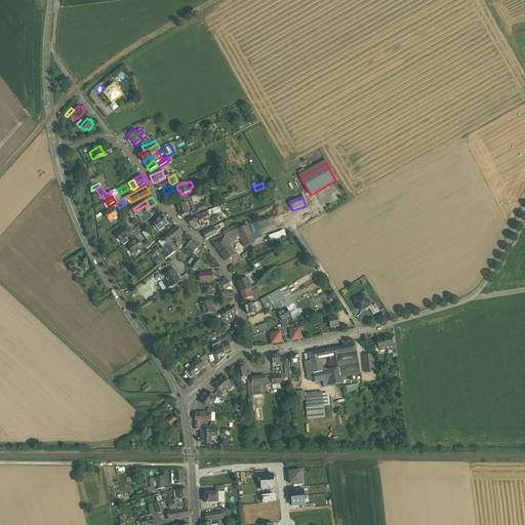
[(189,213),(185,204),(185,203),(176,206),(182,216),(189,213)]
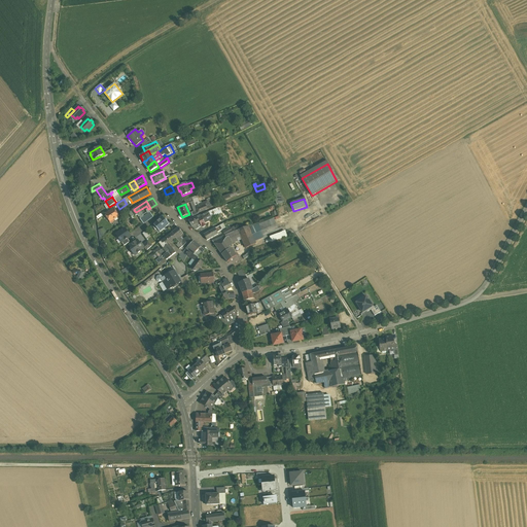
[(200,205),(196,207),(199,213),(204,211),(202,204),(200,205)]
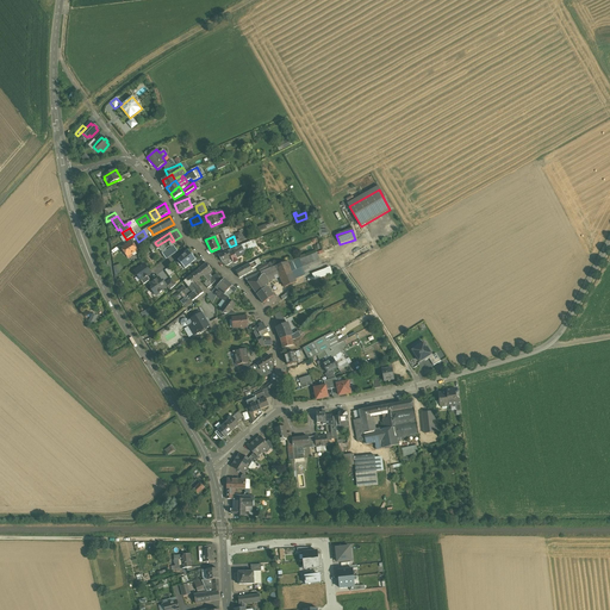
[(244,253),(257,247),(255,240),(241,246),(242,246),(244,253)]
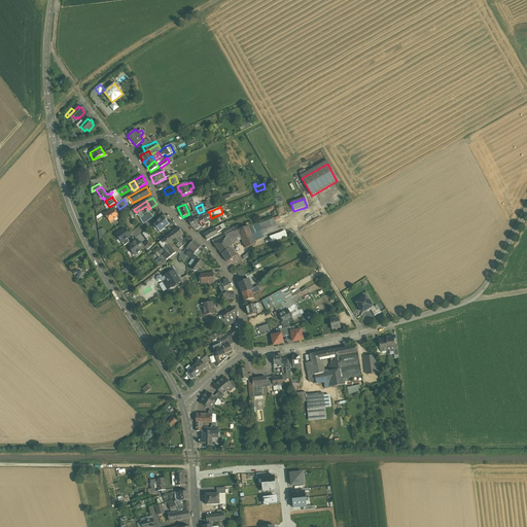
[(111,210),(105,214),(105,215),(106,217),(109,221),(113,218),(113,219),(118,216),(115,211),(114,209),(111,210)]
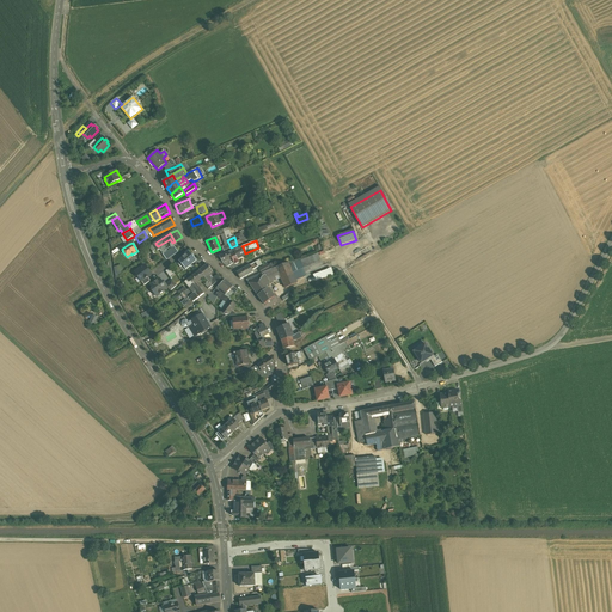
[(160,250),(158,246),(155,244),(150,248),(154,255),(160,250)]
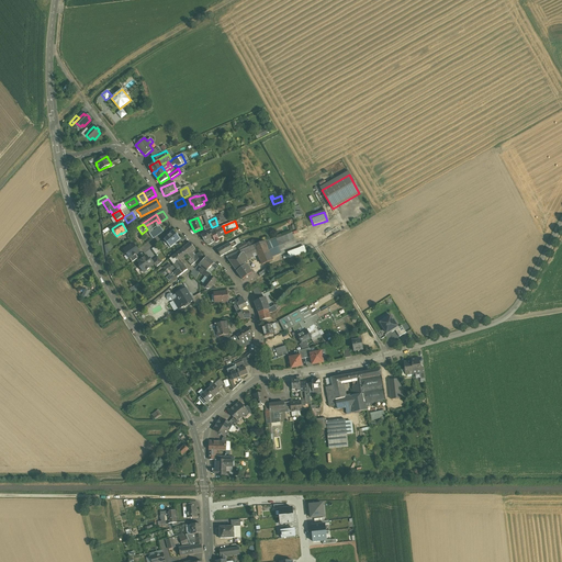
[(160,226),(149,234),(153,237),(154,239),(164,232),(160,226)]
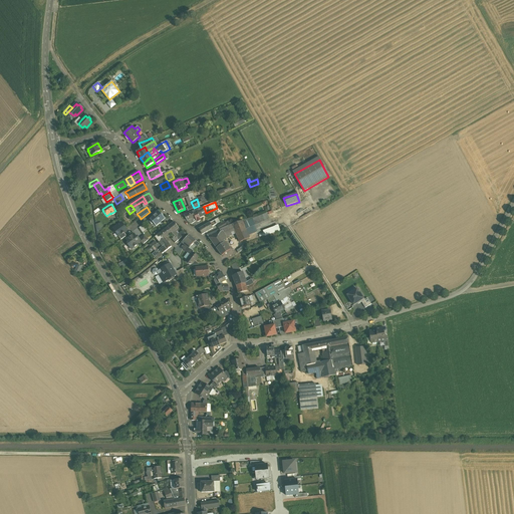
[(206,213),(204,207),(196,211),(200,218),(207,214),(206,213)]
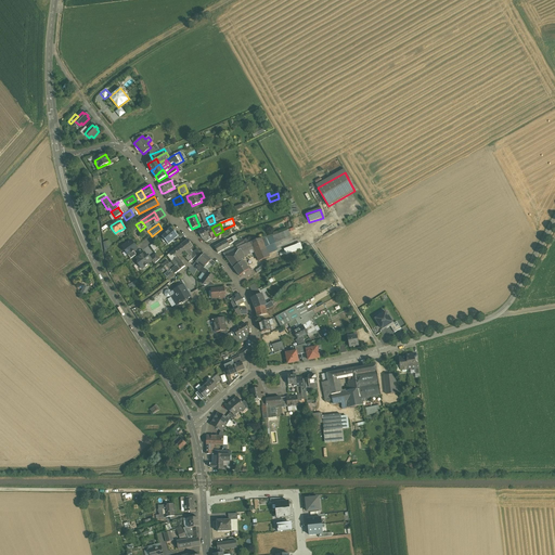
[(211,227),(199,233),(202,239),(207,236),(210,235),(211,239),(213,239),(213,240),(214,240),(216,239),(217,237),(216,236),(216,235),(211,228),(211,227)]
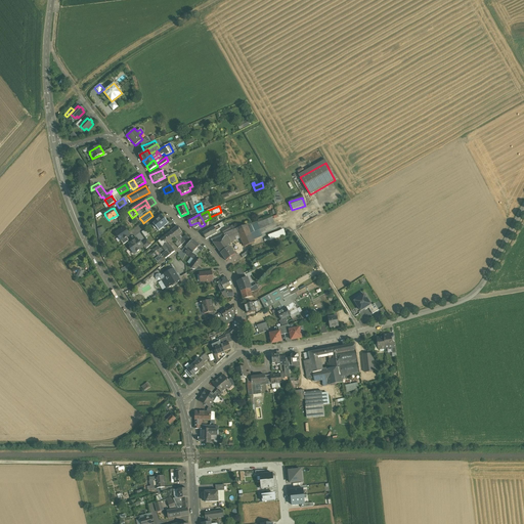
[(161,215),(156,219),(157,221),(153,224),(159,231),(168,223),(166,220),(164,217),(164,218),(161,215)]
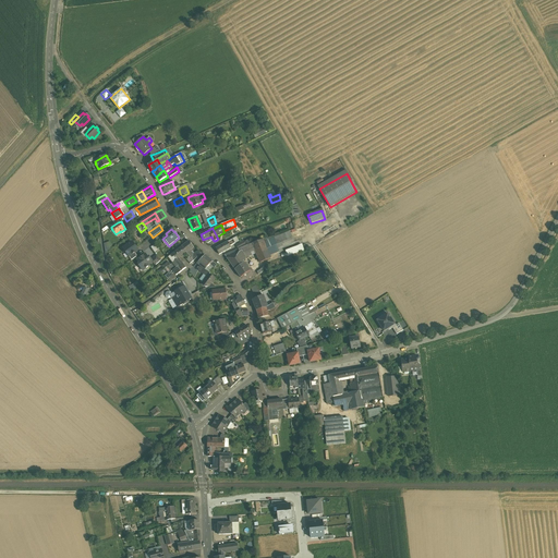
[(225,255),(235,270),(245,263),(244,257),(256,252),(259,263),(270,258),(263,240),(247,245),(240,249),(239,245),(234,247),(234,249),(232,250),(232,252),(225,255)]
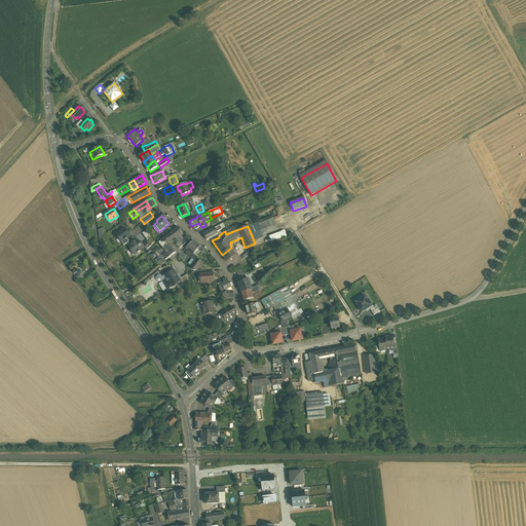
[(172,232),(172,233),(182,247),(190,239),(188,237),(185,240),(184,239),(183,240),(179,236),(183,233),(178,227),(172,232)]
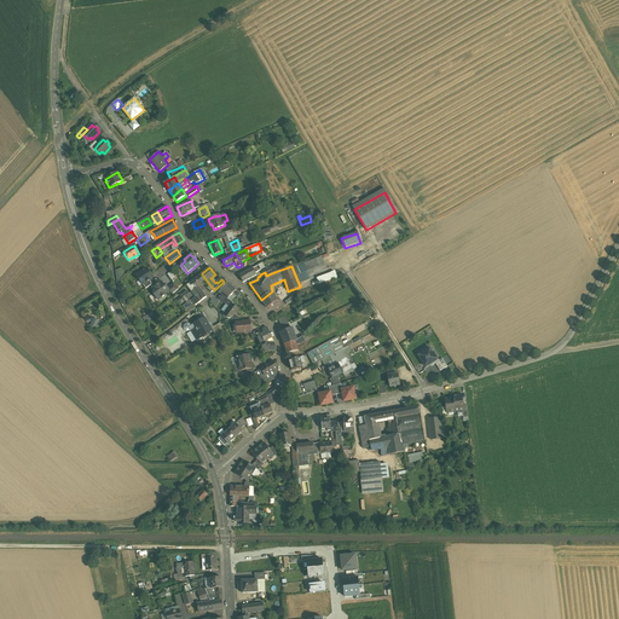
[(146,268),(137,276),(143,285),(150,281),(154,277),(146,268)]
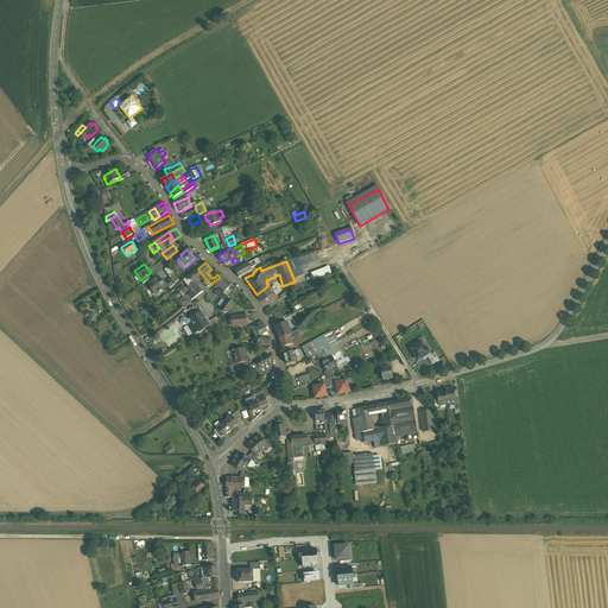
[(251,268),(248,264),(241,268),(245,274),(252,271),(251,268)]
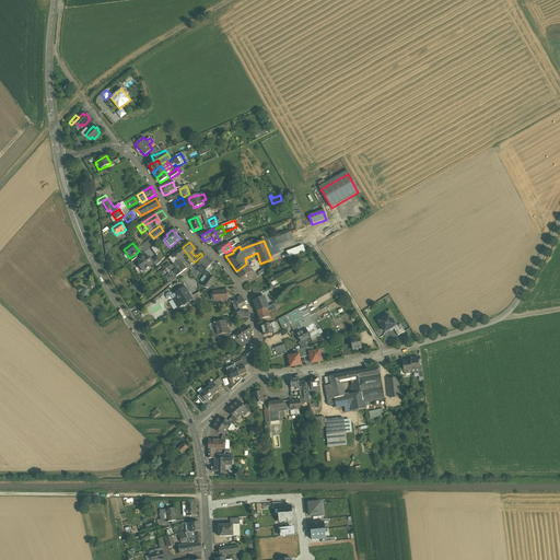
[(156,244),(151,248),(155,254),(161,249),(156,244)]
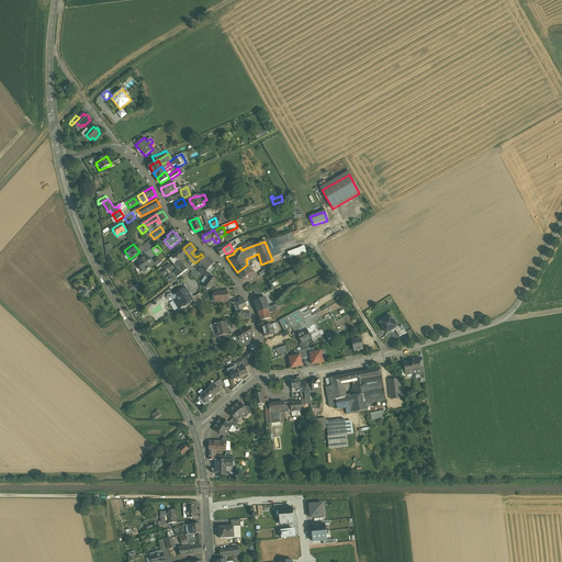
[(192,266),(194,263),(183,249),(177,254),(182,259),(186,257),(189,260),(188,261),(192,266)]
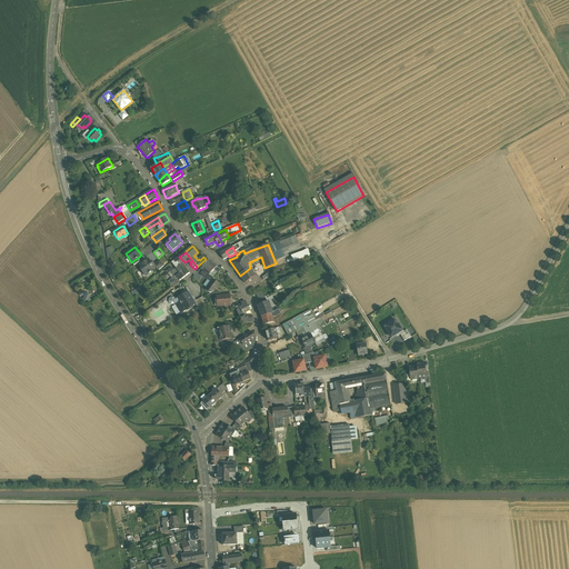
[(182,263),(185,262),(179,257),(171,262),(176,268),(182,263)]
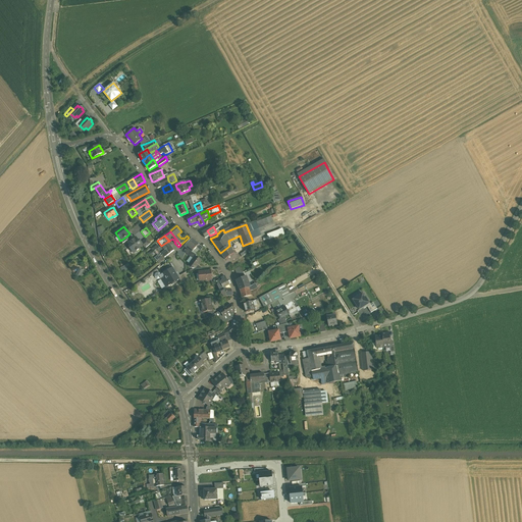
[(136,238),(128,244),(131,247),(129,248),(134,253),(139,250),(139,249),(143,246),(141,243),(140,244),(136,238)]
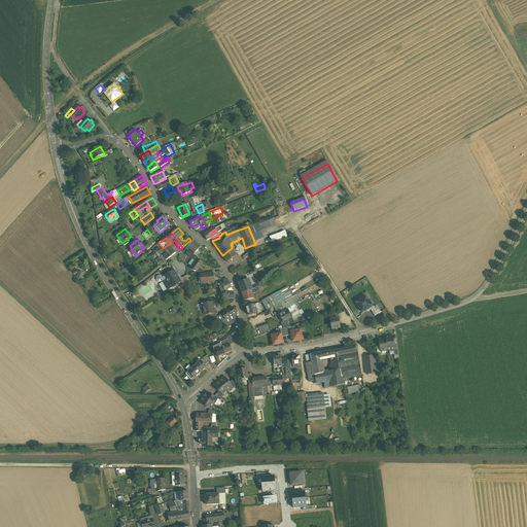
[(148,241),(142,245),(144,248),(146,251),(151,246),(148,241)]
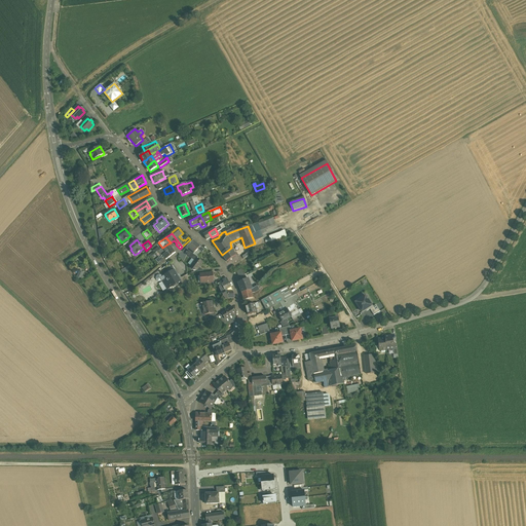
[(200,247),(193,240),(188,247),(194,253),(195,252),(197,250),(200,247)]
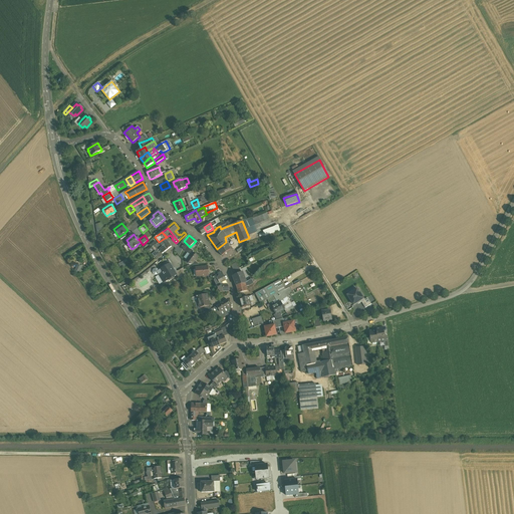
[(165,238),(159,242),(162,247),(168,243),(165,238)]
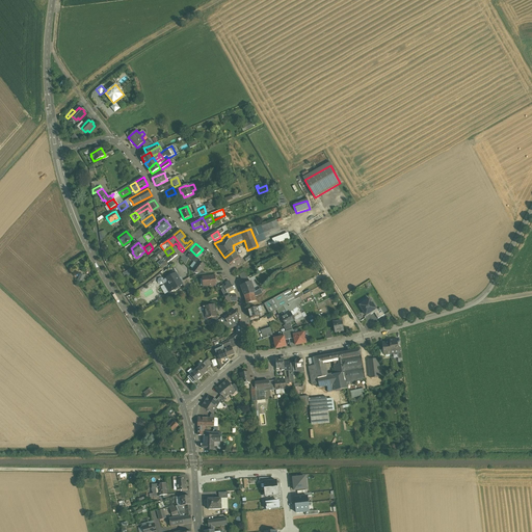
[(239,258),(234,250),(224,258),(230,265),(239,258)]
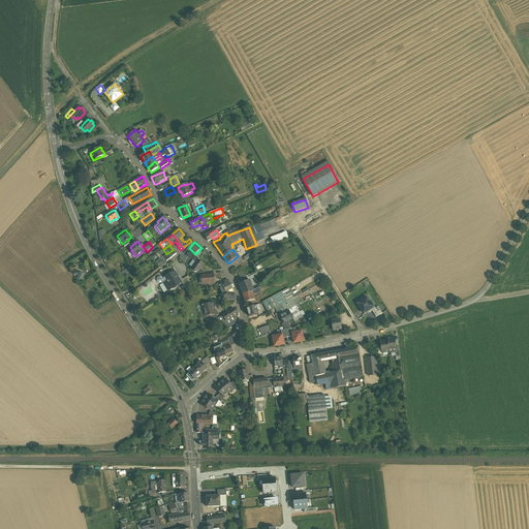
[(166,254),(163,256),(165,259),(166,261),(177,254),(173,250),(166,254)]
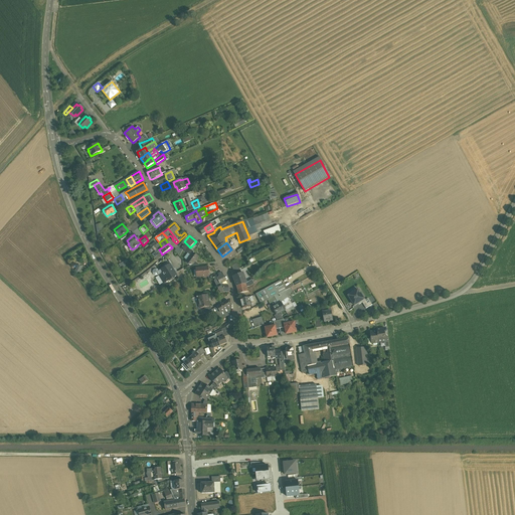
[(179,252),(184,248),(180,244),(175,248),(179,252)]
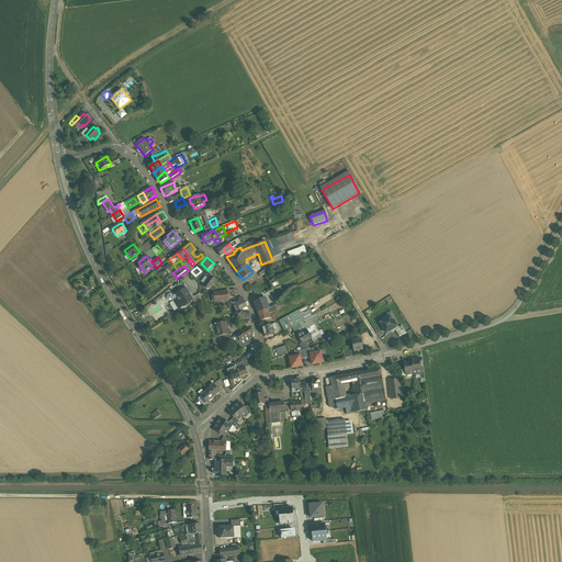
[(171,278),(176,276),(173,272),(172,273),(166,278),(169,281),(171,280),(170,279),(171,278)]
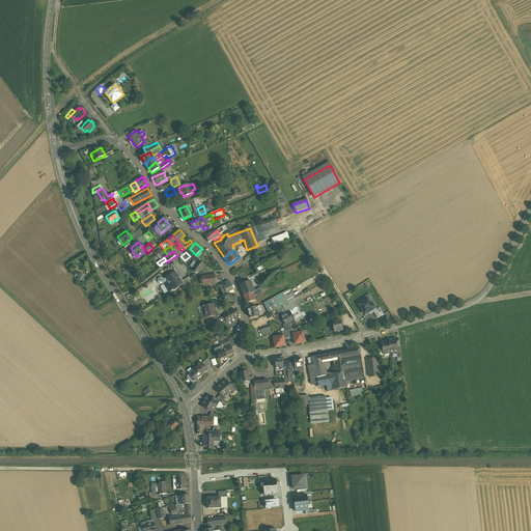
[(197,263),(192,271),(196,274),(198,273),(204,266),(199,261),(197,264),(197,263)]
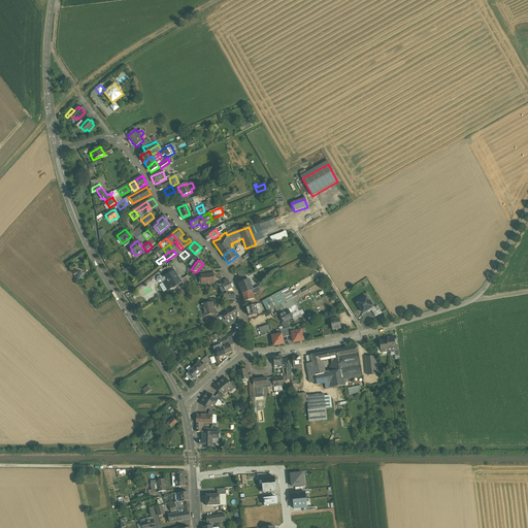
[(245,275),(242,269),(237,273),(242,283),(244,282),(249,281),(245,275)]
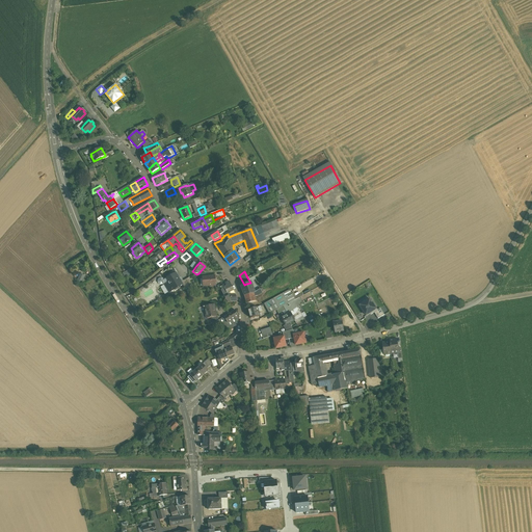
[(176,273),(174,274),(171,274),(170,274),(170,276),(165,280),(167,283),(164,285),(169,292),(173,290),(173,291),(174,290),(176,291),(177,290),(177,288),(183,285),(182,283),(176,273)]
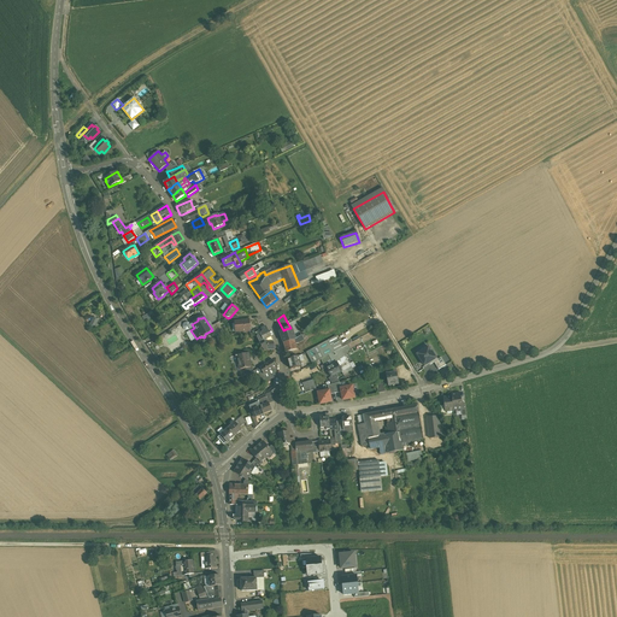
[(250,319),(236,322),(238,331),(251,330),(250,319)]
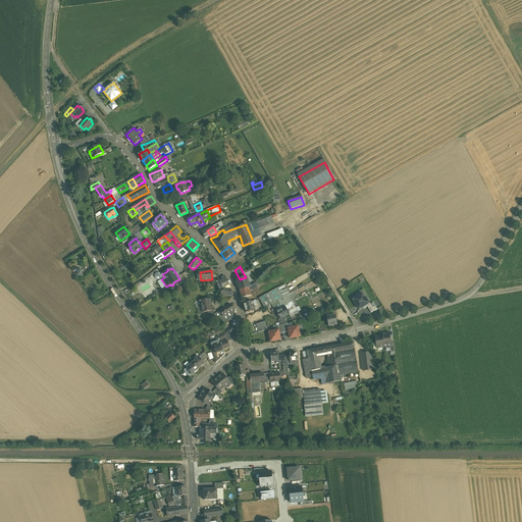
[(186,272),(178,277),(179,279),(183,283),(187,281),(186,272)]
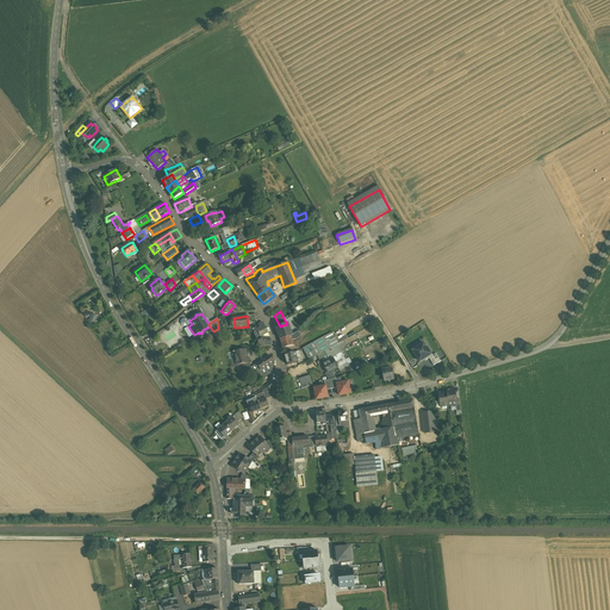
[(260,329),(257,330),(257,331),(254,334),(260,344),(265,342),(262,340),(261,336),(268,332),(263,323),(259,325),(260,329)]
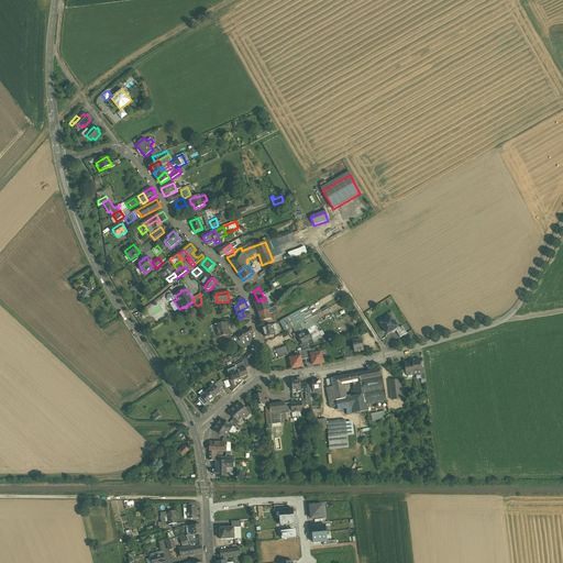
[(268,306),(265,299),(261,300),(265,311),(268,310),(272,309),(271,306),(268,306)]
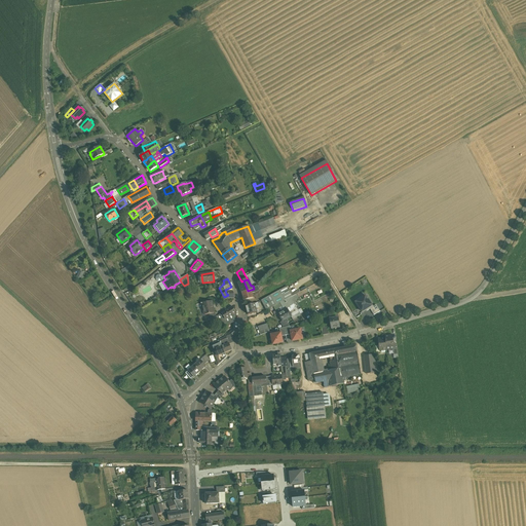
[(248,291),(243,280),(241,282),(238,283),(241,292),(248,291)]
